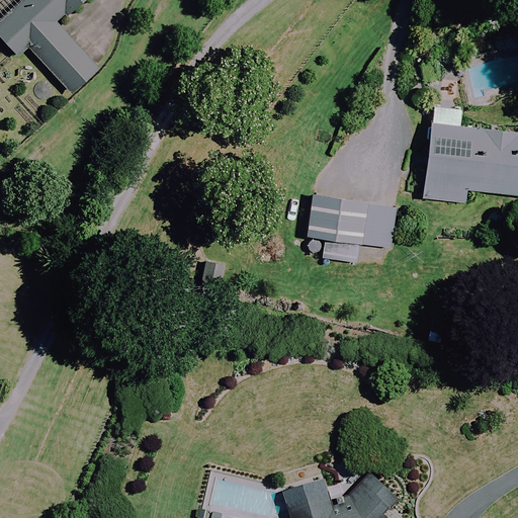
[(25,0),(0,23),(0,35),(20,58),(29,50),(71,94),(99,68),(59,24),(84,0),(25,0)]
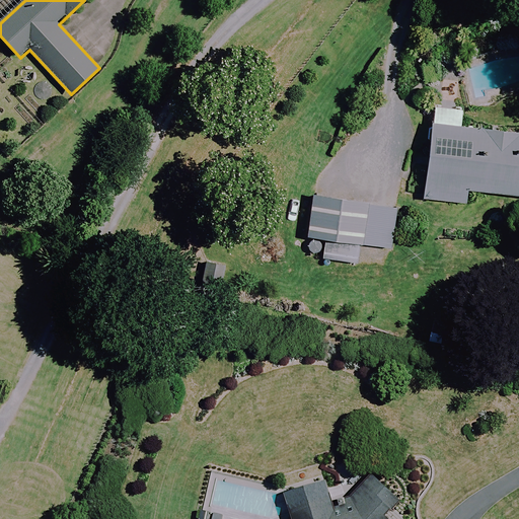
[(461,109),(435,106),(426,199),(466,203),(467,190),(518,195),(518,133),(460,128),(461,109)]
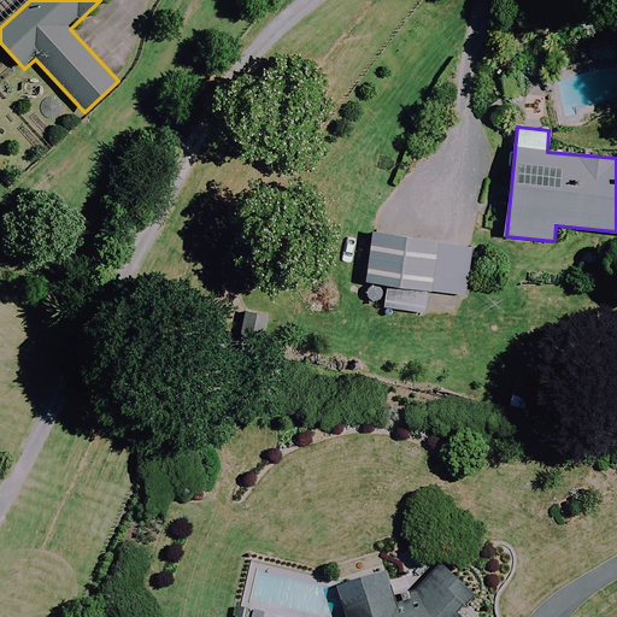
[(382,229),(356,223),(347,263),(374,268),(382,229)]
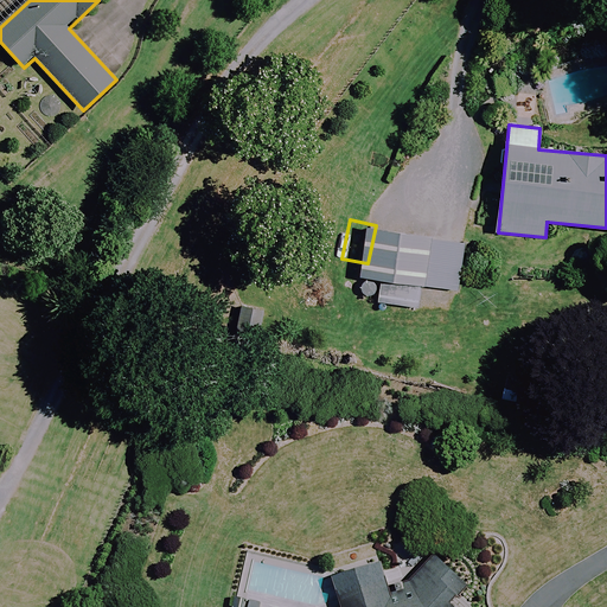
[(471,249),(432,237),(421,274),(460,285),(471,249)]
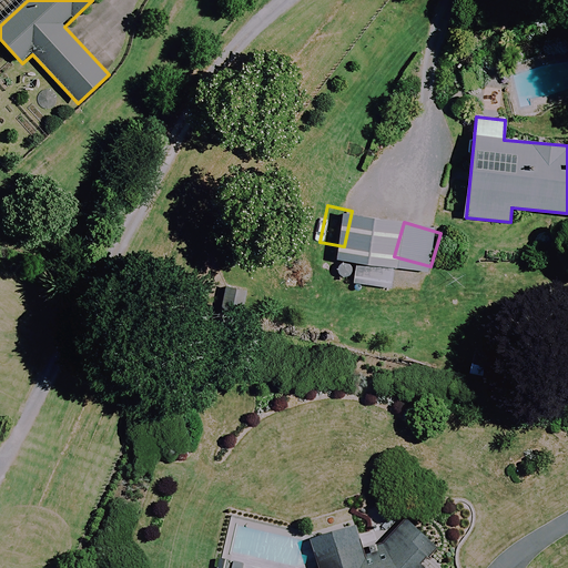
[(323,567),(415,567),(411,551),(372,561),(365,537),(318,548),(323,567)]
